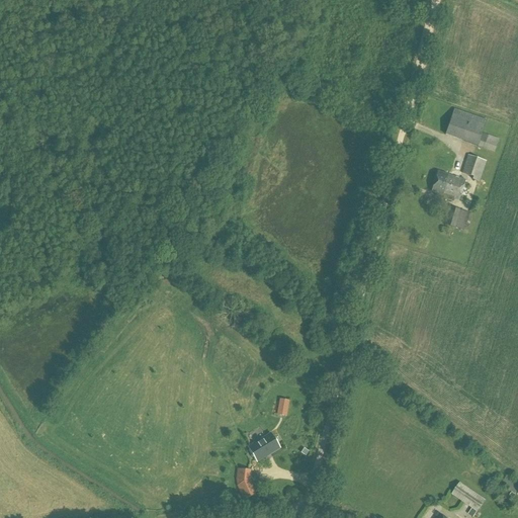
[(478,148),(494,153),(499,139),(482,134),(487,120),(454,109),(445,136),(478,147),(478,148)]
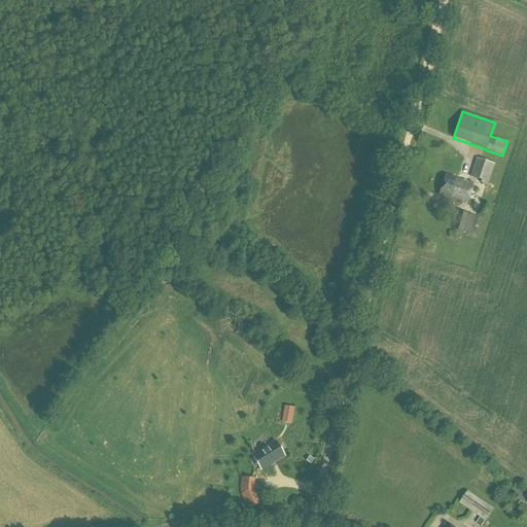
[(481,183),(487,185),(494,165),(477,159),(470,177),(482,180),(481,183)]
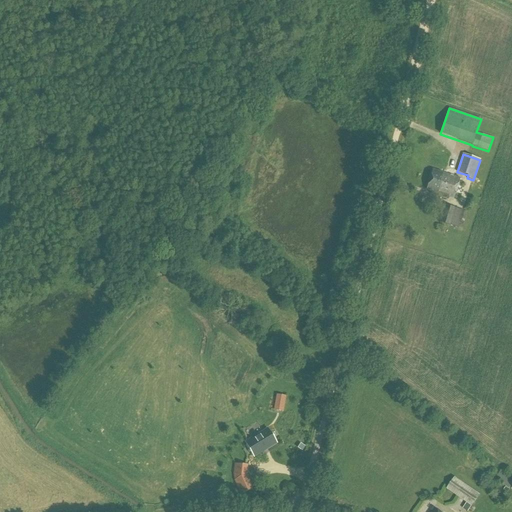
[(430,194),(448,199),(449,197),(454,199),(460,179),(433,170),(426,190),(431,192),(430,194)]
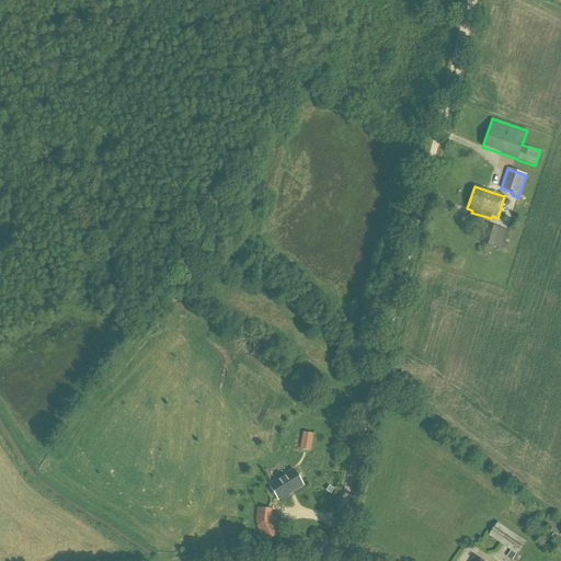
[(480,243),(504,252),(511,232),(485,225),(480,243)]
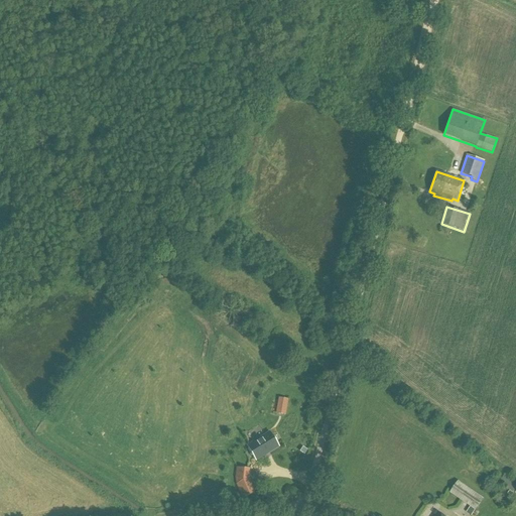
[(276,413),(284,414),(287,399),(279,398),(276,413)]
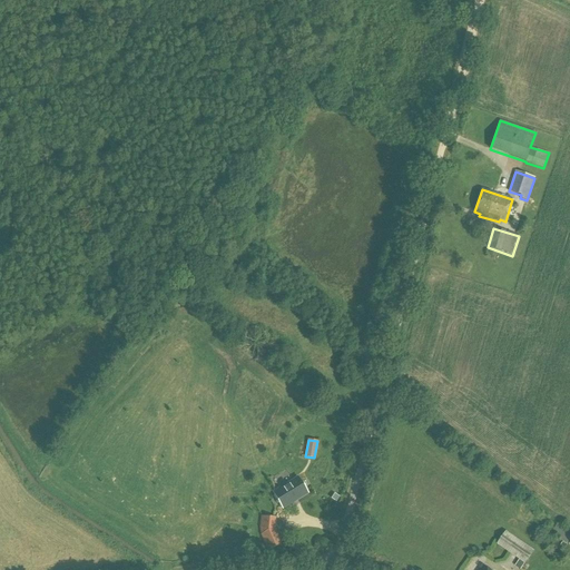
[(273,493),(283,509),(307,493),(298,478),(273,493)]
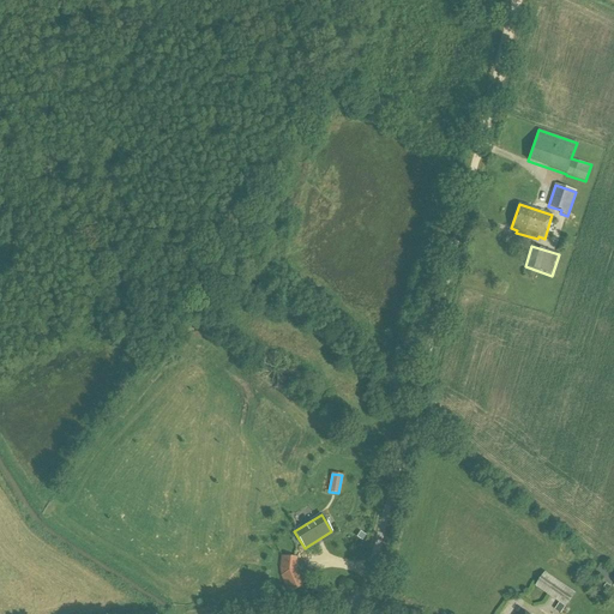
[(289,593),(301,588),(294,571),(295,558),(282,557),(281,569),(282,577),(289,593)]
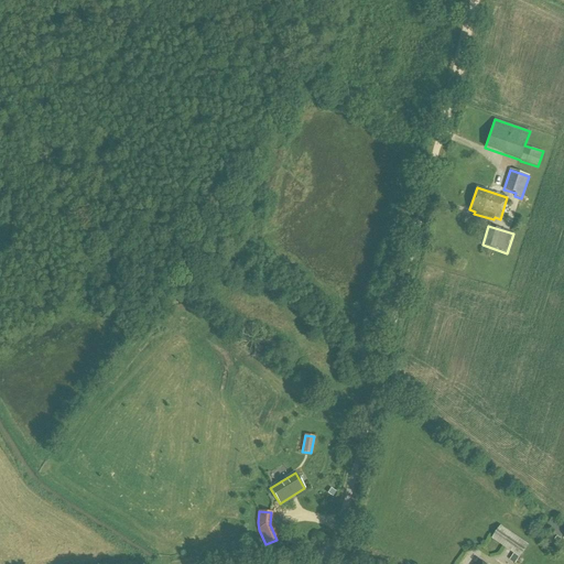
[(557,537),(561,539),(563,533),(563,528),(552,521),(549,525),(557,531),(555,534),(557,537)]
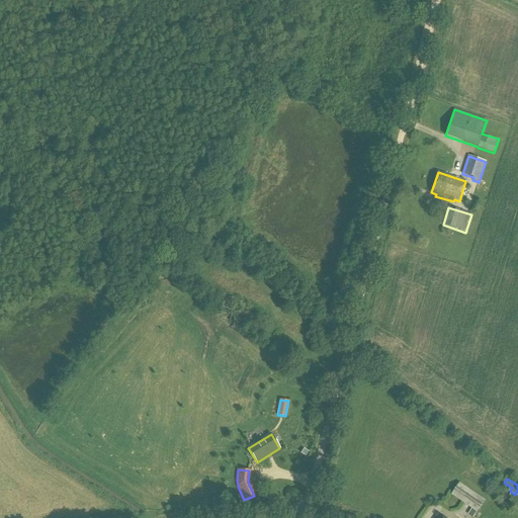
[(477,512),(486,500),(459,482),(451,494),(477,512)]
